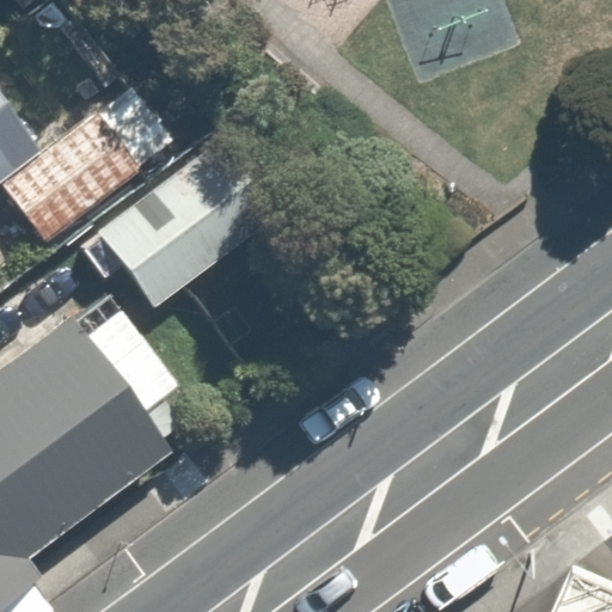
[(181,139),(139,83),(0,185),(0,200),(36,248),(181,139)]
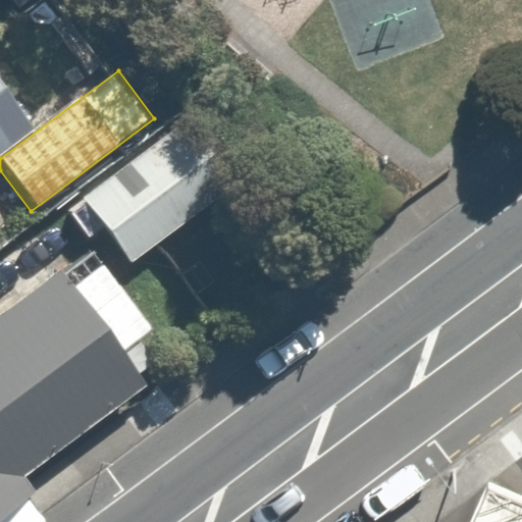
[(0,153),(34,127),(0,83),(0,153)]
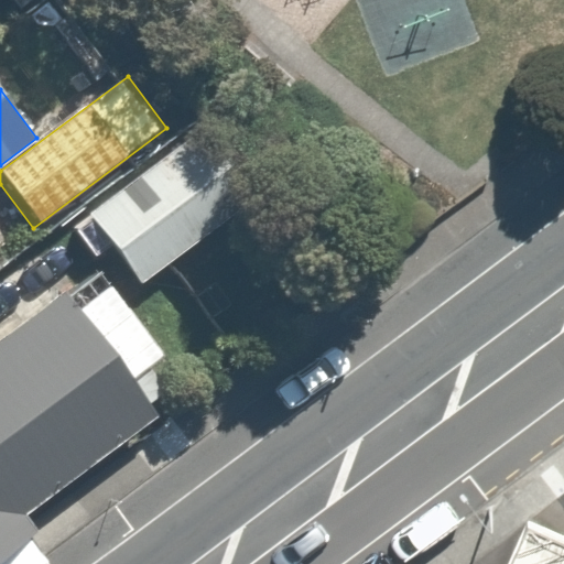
[(127,290),(243,203),(193,139),(78,220),(127,290)]
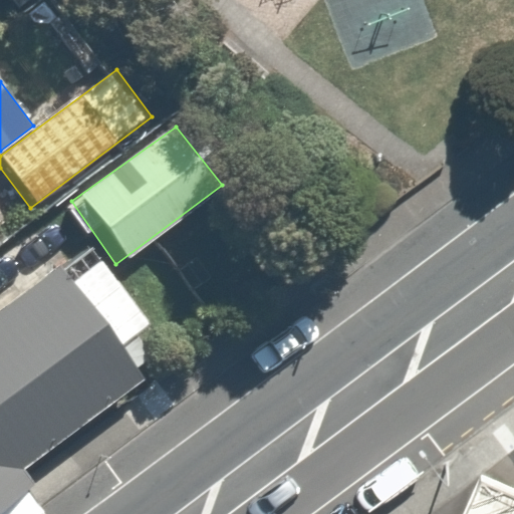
[(23,469),(145,378),(119,346),(151,323),(103,261),(76,281),(62,263),(0,308),(0,510),(27,490),(35,484),(23,469)]
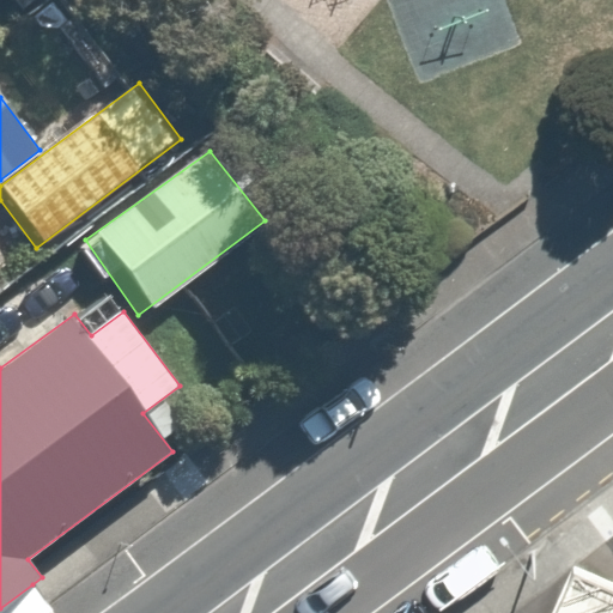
[(558,612),(612,612),(612,592),(577,577),(558,612)]
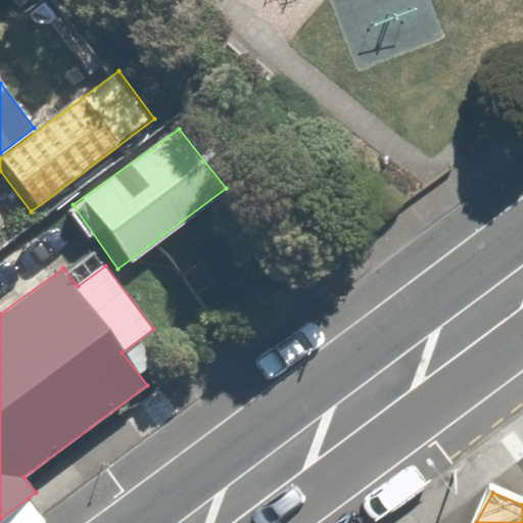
[(0,519),(0,522),(42,522),(45,521),(36,509),(28,498),(0,519)]
